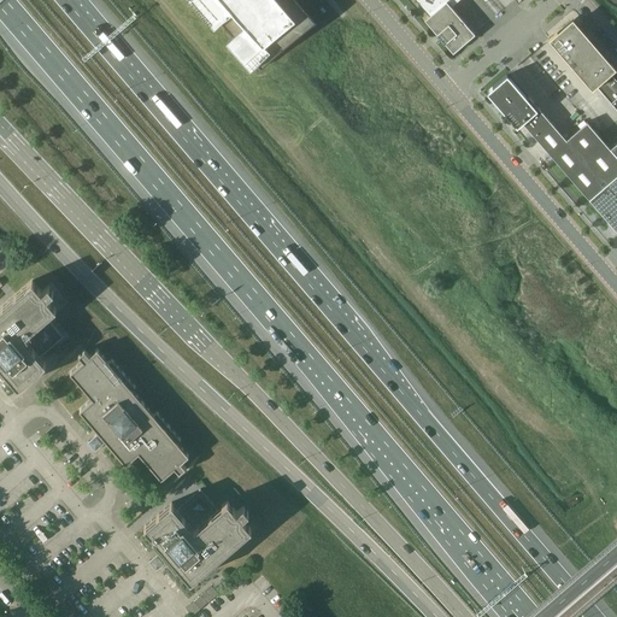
[(298,0),(189,0),(213,27),(221,21),(233,35),(225,41),(250,69),(257,63),(262,68),(316,21),(298,0)]
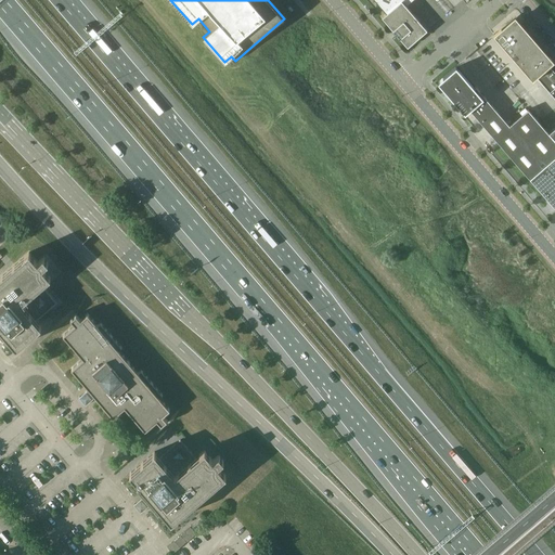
[(374,0),(386,14),(382,17),(392,30),(400,39),(408,48),(427,30),(401,1),(402,0),(374,0)]
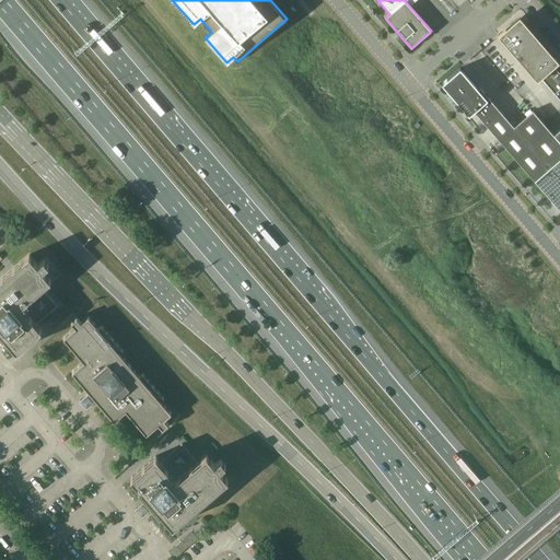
[(537,81),(540,78),(547,84),(559,100),(559,129),(553,135),(559,141),(559,72),(553,67),(559,62),(520,16),(498,35),(515,56),(520,60),(537,81)]
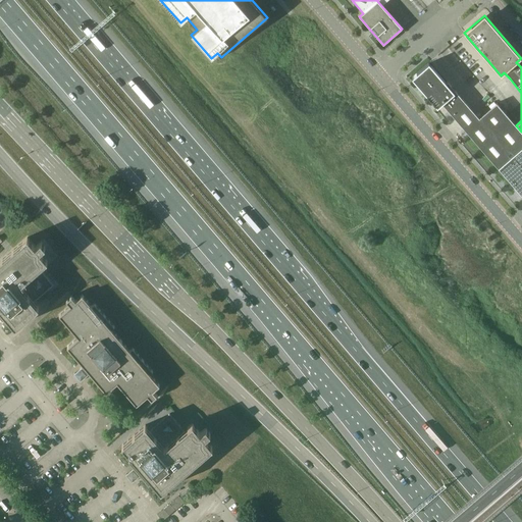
[(438,99),(441,103),(442,104),(470,137),(499,168),(521,148),(521,132),(516,125),(508,116),(490,132),(479,118),(456,91),(452,87),(448,82),(446,83),(428,63),(412,79),(430,100),(433,103),(438,99)]
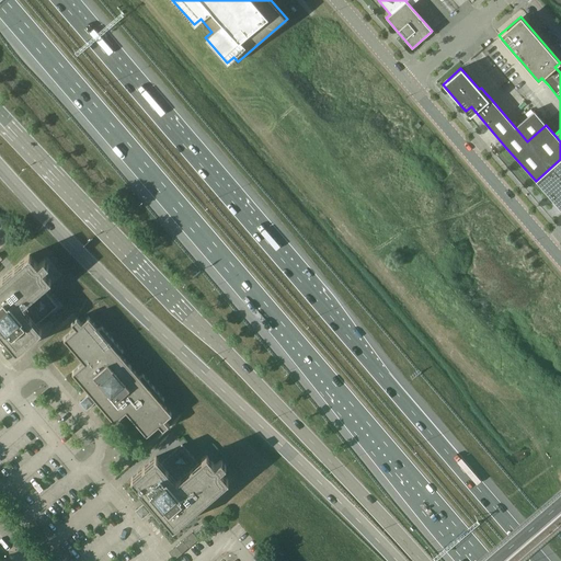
[(560,159),(536,181),(560,210),(560,159)]
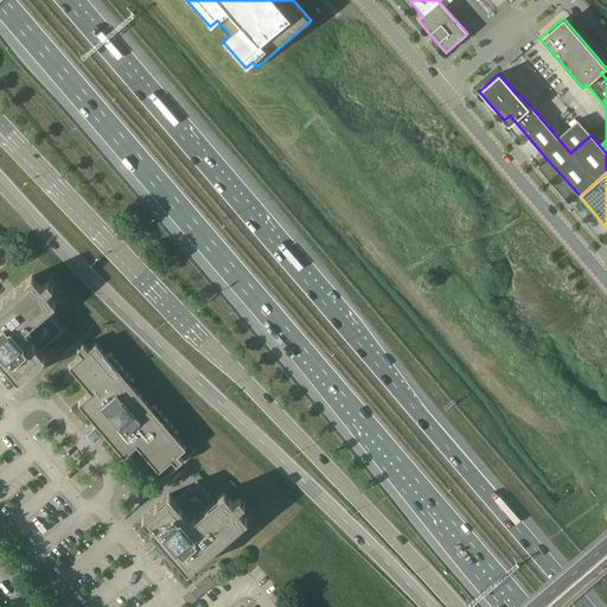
[(0,365),(4,370),(6,368),(18,381),(45,357),(39,350),(42,349),(63,331),(45,312),(56,304),(46,293),(52,287),(48,281),(42,286),(32,276),(0,302),(0,365)]
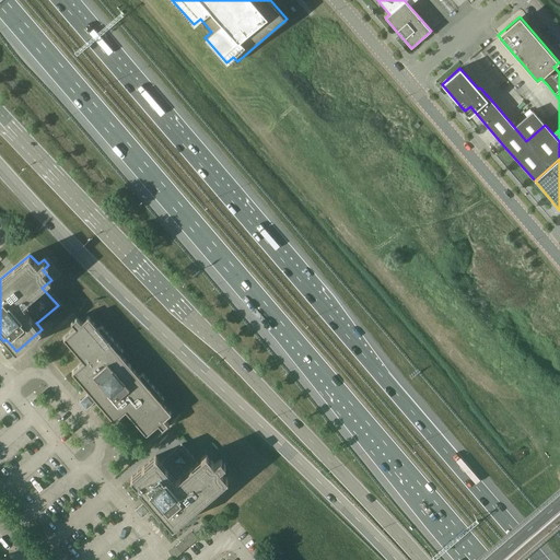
[(147,434),(159,424),(162,429),(168,424),(164,419),(171,413),(161,401),(164,398),(142,374),(140,376),(120,353),(123,351),(102,326),(98,328),(89,316),(81,323),(77,317),(71,323),(76,327),(63,338),(84,362),(72,372),(114,421),(126,410),(147,434)]
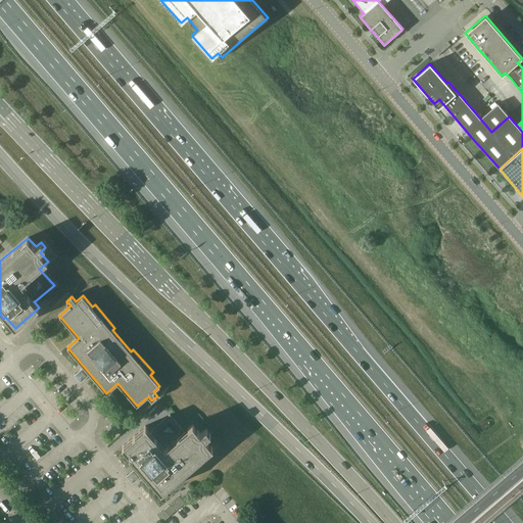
[(128,421),(122,414),(111,422),(119,430),(128,421)]
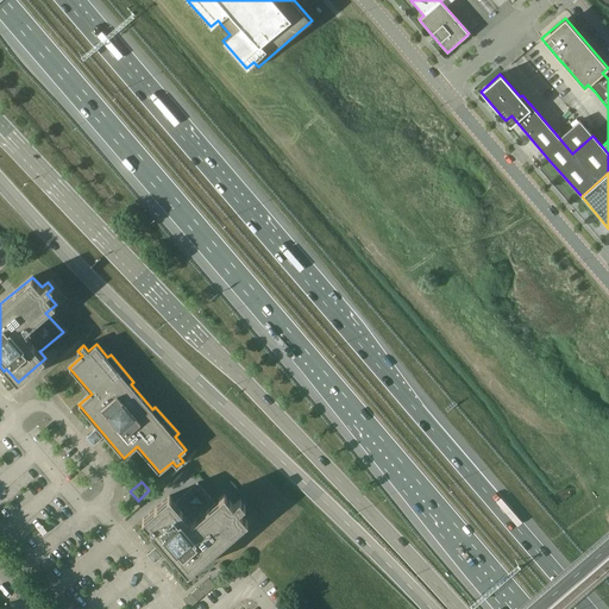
[(239,510),(245,506),(240,498),(233,504),(225,494),(214,502),(198,483),(177,500),(177,501),(175,502),(169,496),(142,519),(154,532),(150,535),(167,554),(174,563),(177,560),(188,573),(248,521),(239,510)]
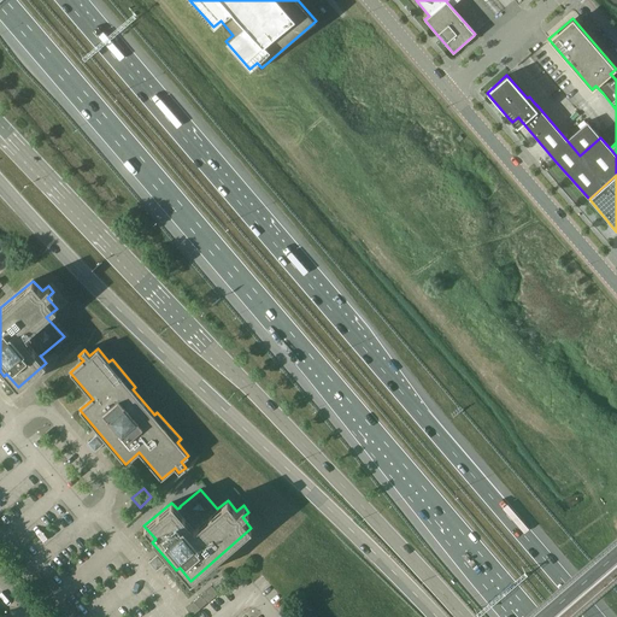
[(201,595),(207,601),(217,593),(211,586),(201,595)]
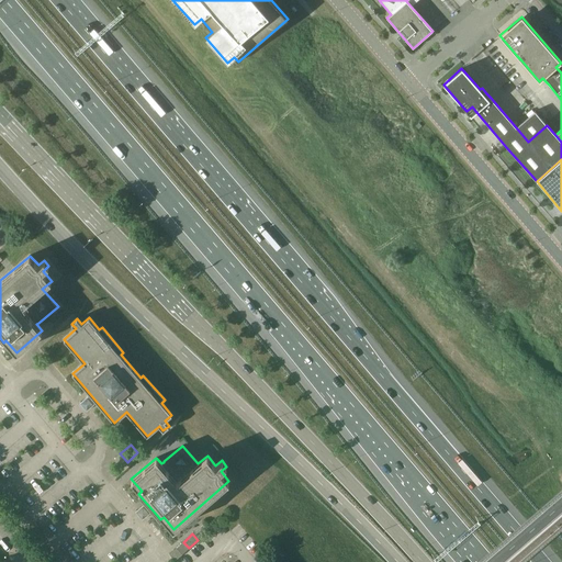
[(177,548),(182,554),(189,548),(183,542),(177,548)]
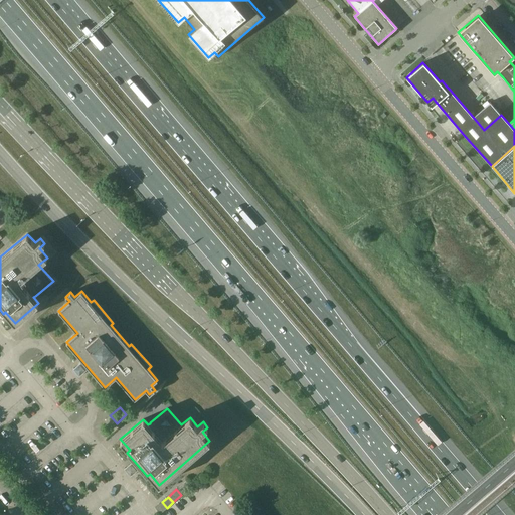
[(160,513),(167,508),(162,502),(155,507),(160,513)]
